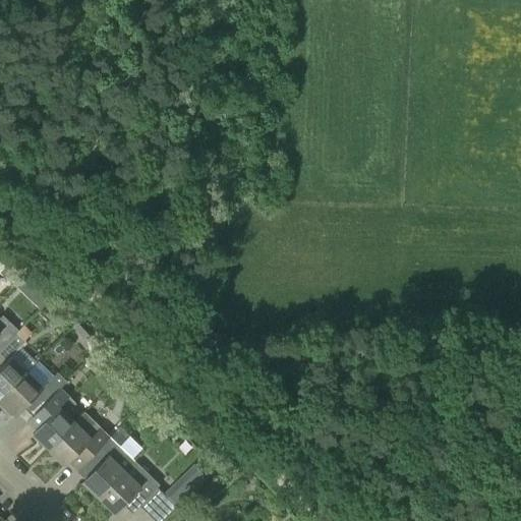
[(18,274),(9,264),(0,272),(0,274),(8,283),(18,274)]
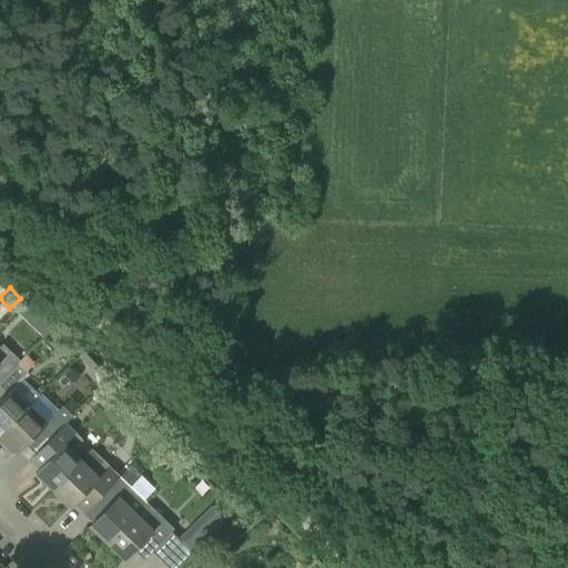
[(26,298),(16,310),(21,315),(32,304),(26,298)]
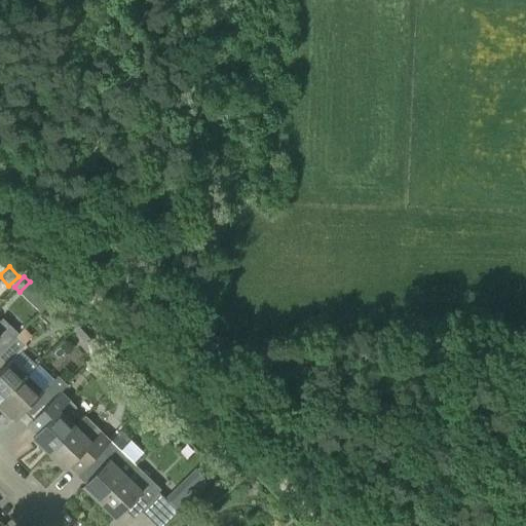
[(0,349),(1,351),(16,335),(17,334),(2,317),(0,320),(0,349)]
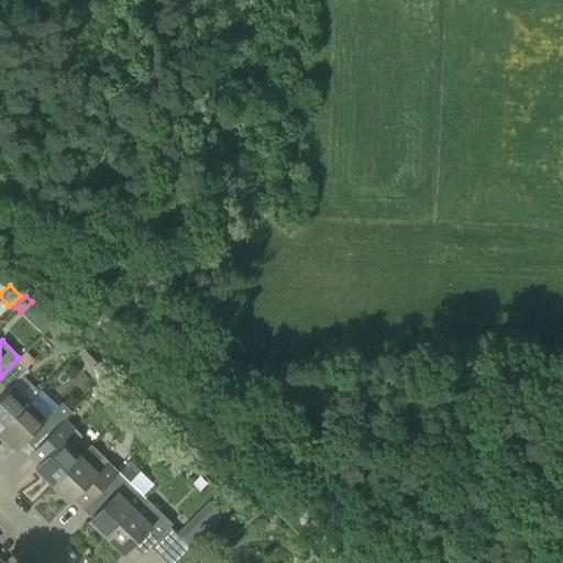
[(96,361),(84,349),(78,354),(90,366),(96,361)]
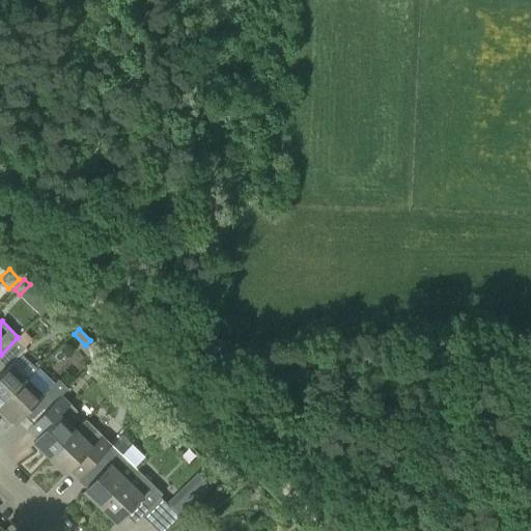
[(0,407),(26,380),(27,379),(10,362),(26,347),(17,338),(1,355),(0,356),(0,367),(3,371),(0,374),(0,407)]
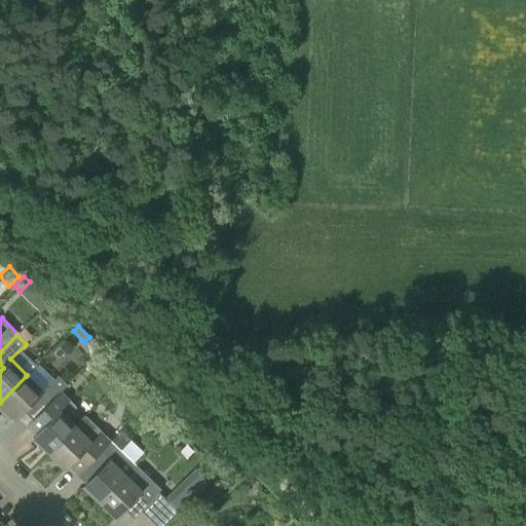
[(125,373),(117,365),(106,377),(114,385),(125,373)]
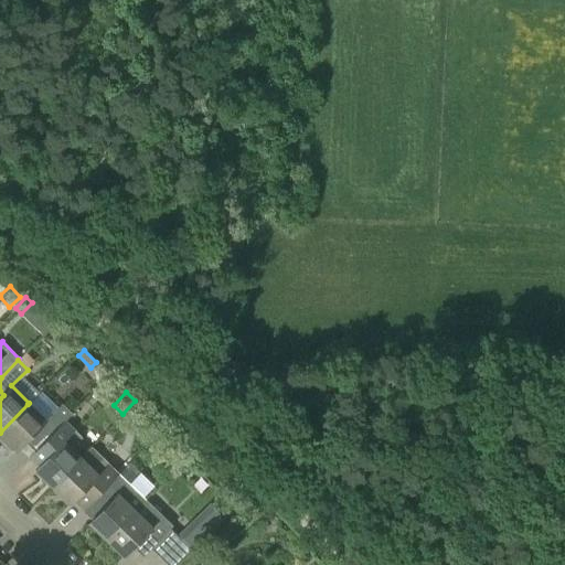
[(46,420),(29,403),(28,404),(0,433),(0,434),(17,450),(38,428),(48,438),(63,420),(65,419),(71,413),(62,404),(46,420)]
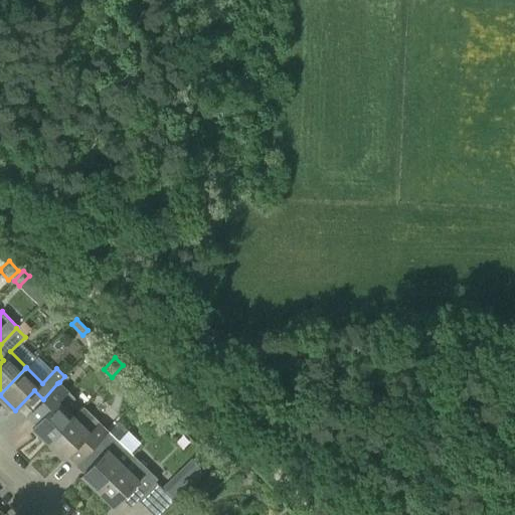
[(68,391),(59,382),(57,383),(43,399),(27,416),(35,424),(32,427),(48,444),(74,416),(73,416),(64,407),(74,398),(67,392),(68,391)]
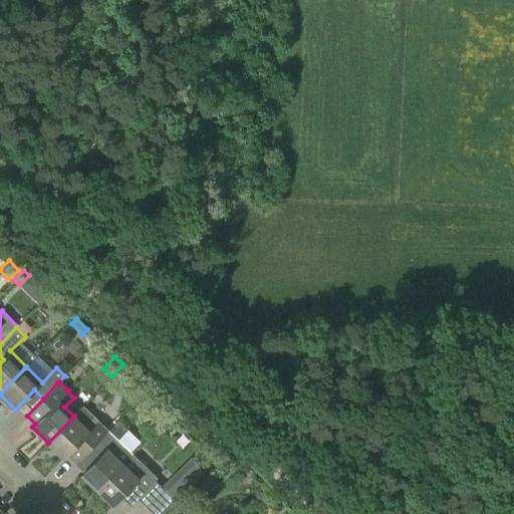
[(67,454),(76,463),(91,448),(108,430),(83,406),(73,416),(74,416),(48,443),(64,458),(67,454)]
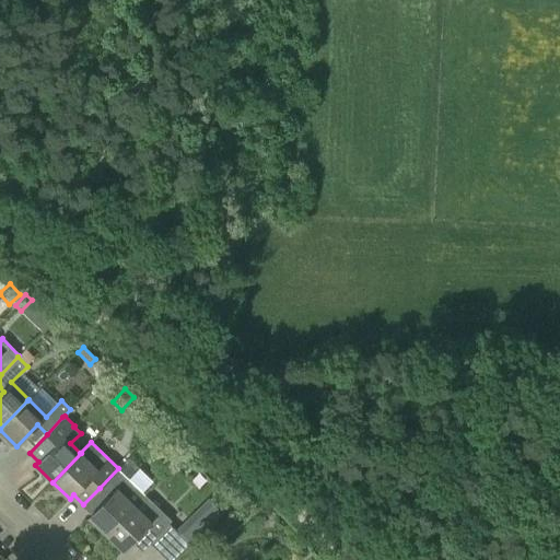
[(143,497),(144,496),(118,468),(100,488),(108,498),(89,517),(106,535),(135,505),(143,497)]
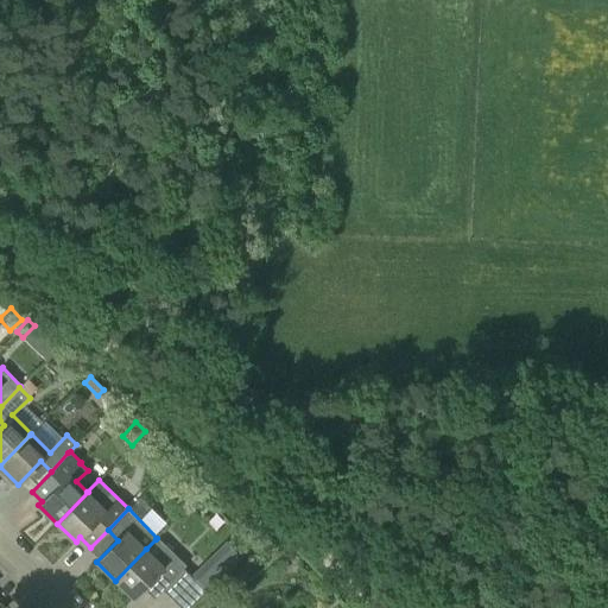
[(156,539),(146,549),(115,581),(134,599),(156,576),(165,586),(187,565),(168,548),(157,538),(156,539)]
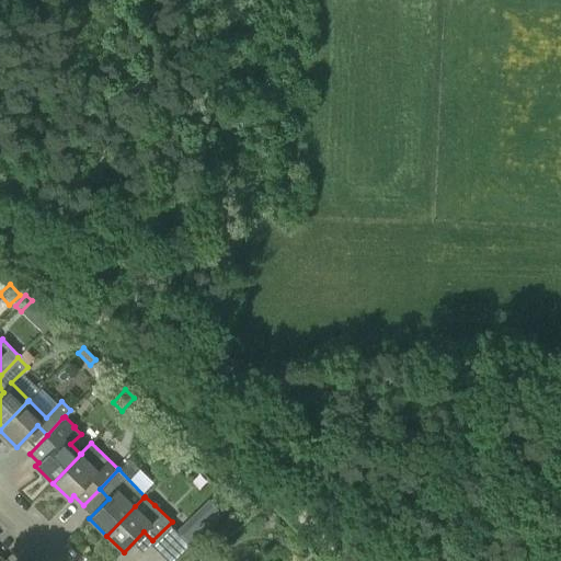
[(193,515),(176,530),(191,545),(206,529),(193,515)]
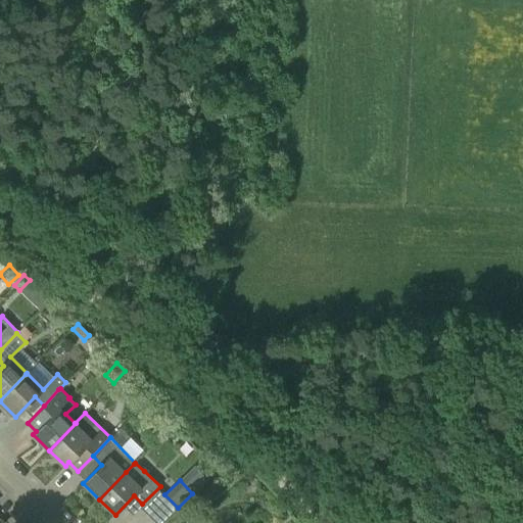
All buildings are outlined.
